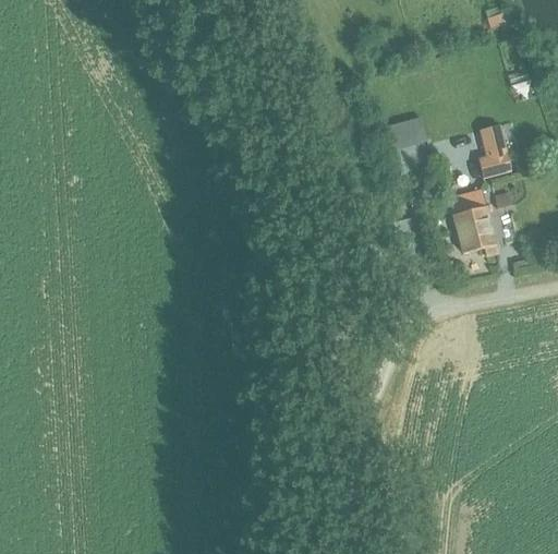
[(494,33),(513,25),(508,11),(488,19),(494,33)]
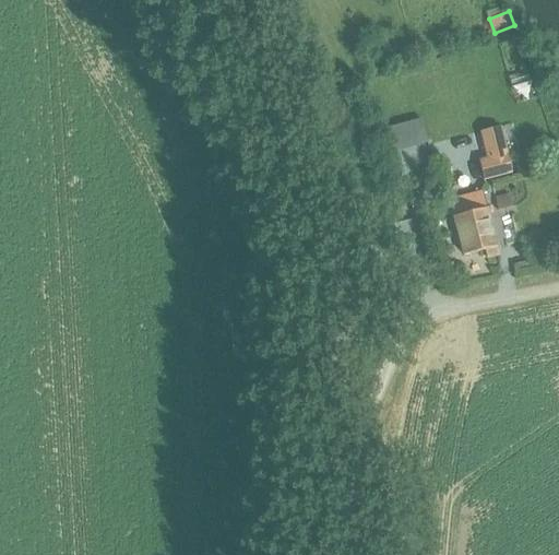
[(484,177),(512,169),(500,124),(480,128),(487,154),(479,157),(484,177)]
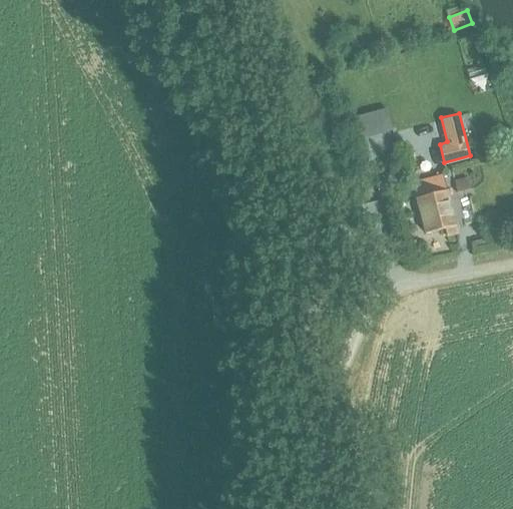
[(455,176),(460,192),(474,188),(469,172),(455,176)]
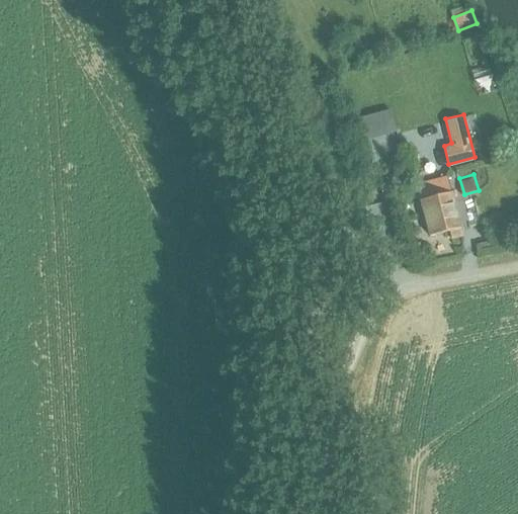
[(441,178),(418,184),(430,233),(449,229),(450,235),(462,232),(452,194),(456,193),(456,191),(455,189),(445,191),(441,178)]
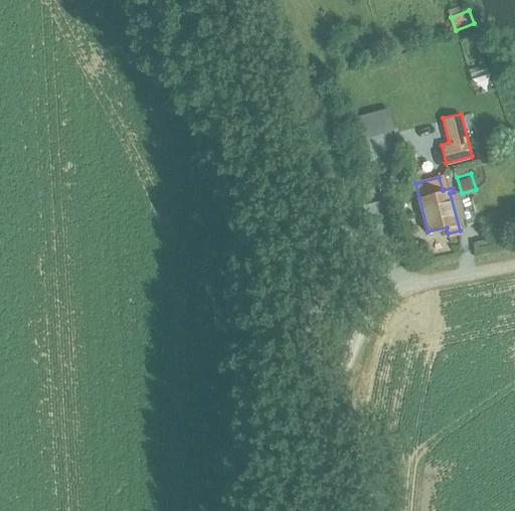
[(483,222),(487,234),(505,228),(501,217),(483,222)]
